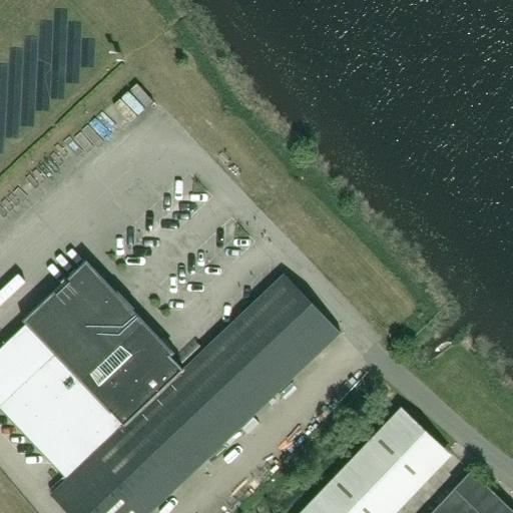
[(52,40),(62,54),(75,44),(66,31),(52,40)]
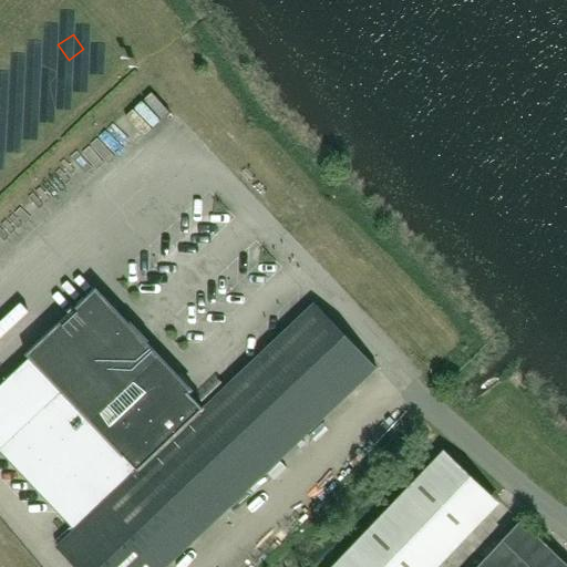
[(58,548),(75,566),(167,566),(377,369),(316,303),(204,409),(96,296),(0,387),(0,452),(75,532),(58,548)]
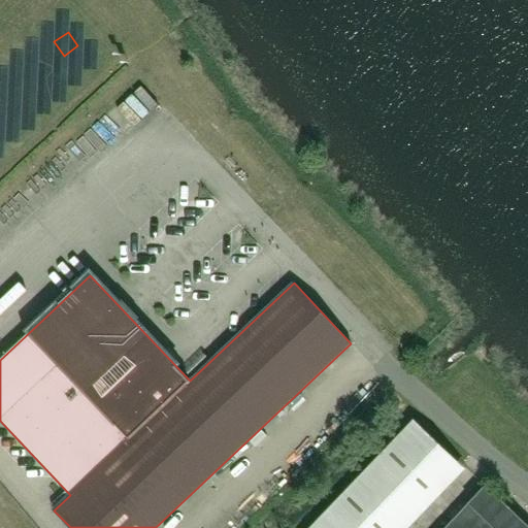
[(391,527),(456,460),(414,420),(310,527),(391,527)]
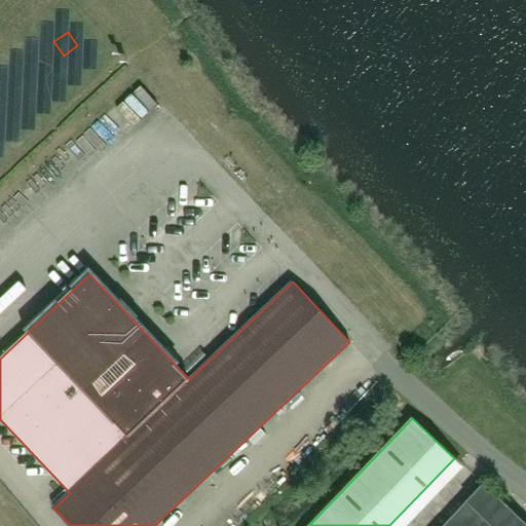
[(525,525),(525,524),(484,485),(445,525),(525,525)]
